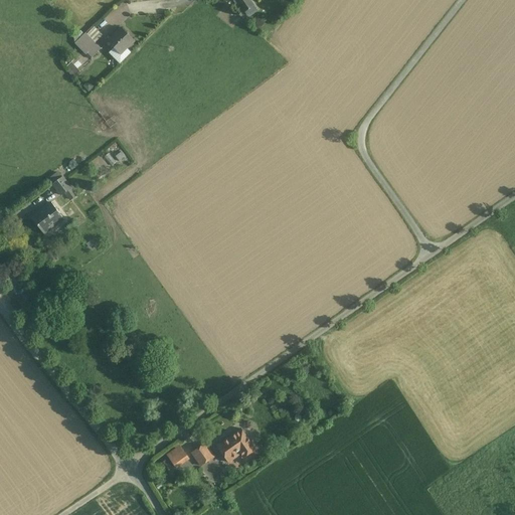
[(253,6),(249,0),(235,0),(244,12),(245,12),(253,6)]
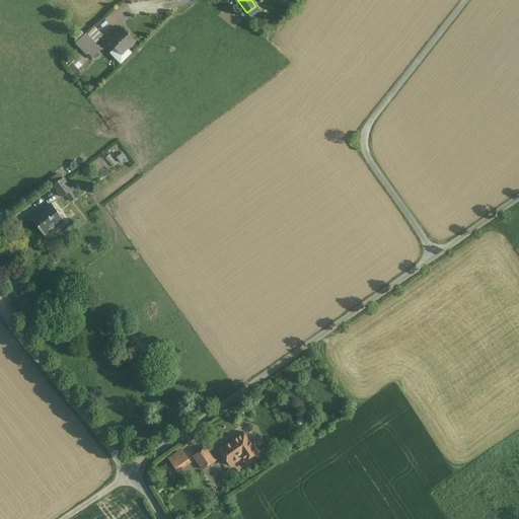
[(255,6),(247,12),(249,16),(258,10),(255,6)]
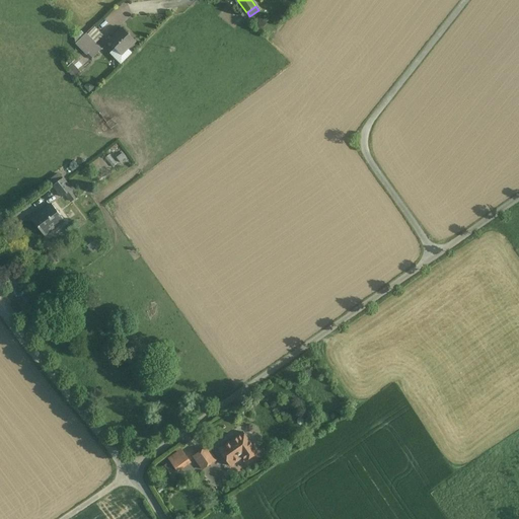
[(136,42),(124,28),(109,43),(122,56),(136,42)]
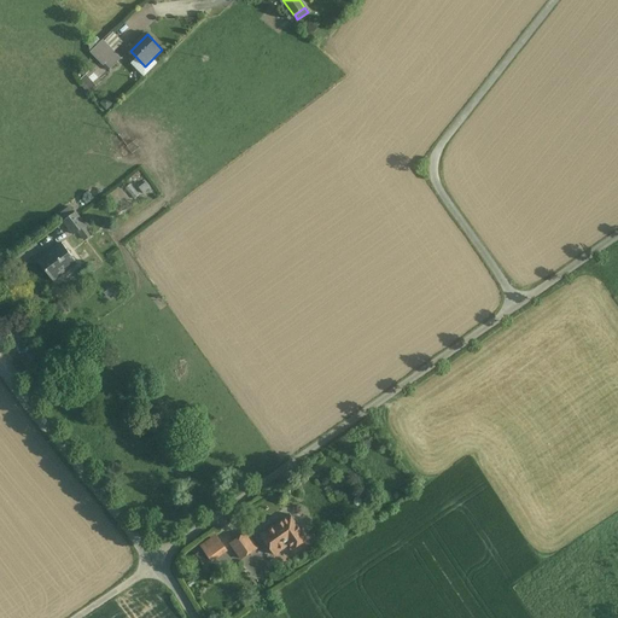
[(122,59),(103,40),(91,52),(104,65),(106,64),(111,69),(121,59),(122,59)]
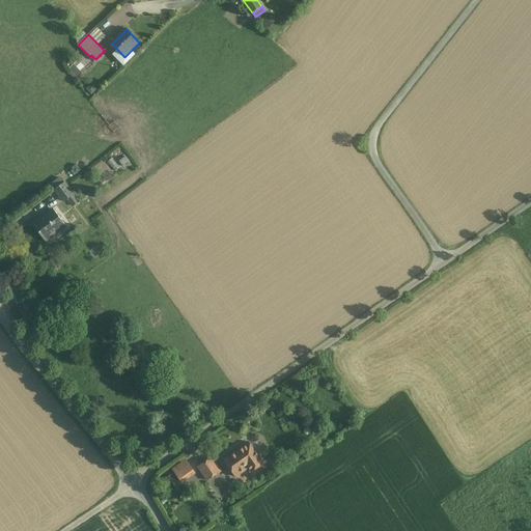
[(85,71),(77,61),(68,68),(77,78),(85,71)]
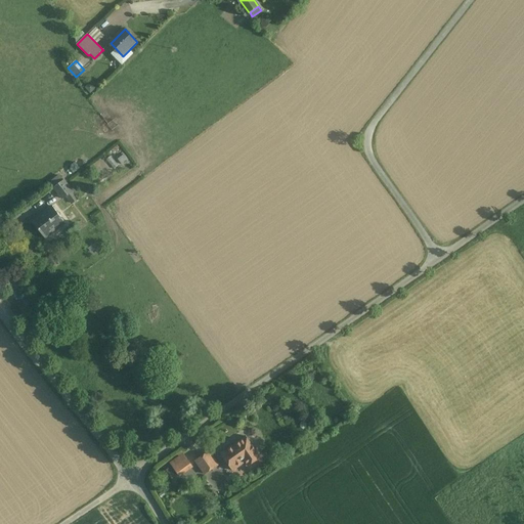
[(124,155),(119,159),(123,165),(128,161),(124,155)]
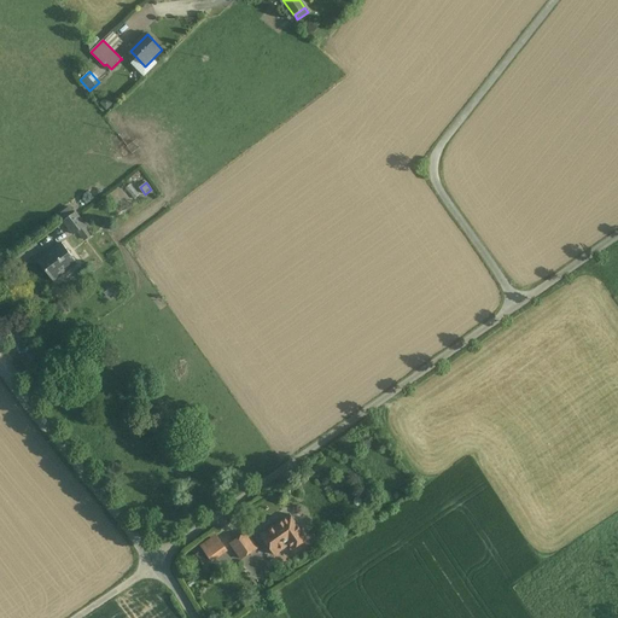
[(140,196),(130,184),(124,188),(134,199),(140,196)]
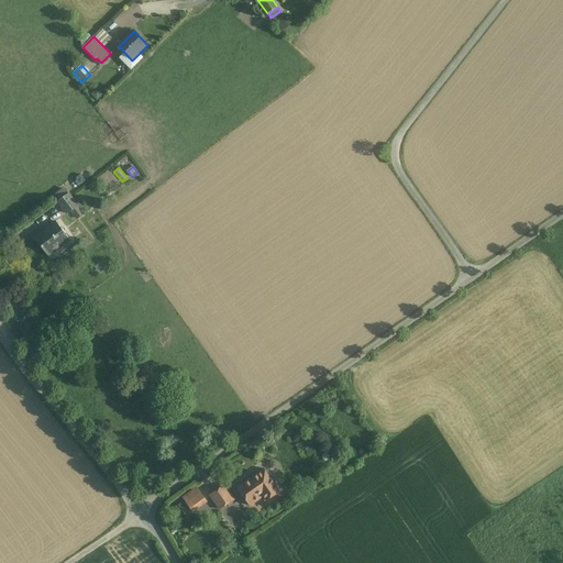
[(69,194),(58,201),(66,213),(70,210),(77,206),(69,194)]
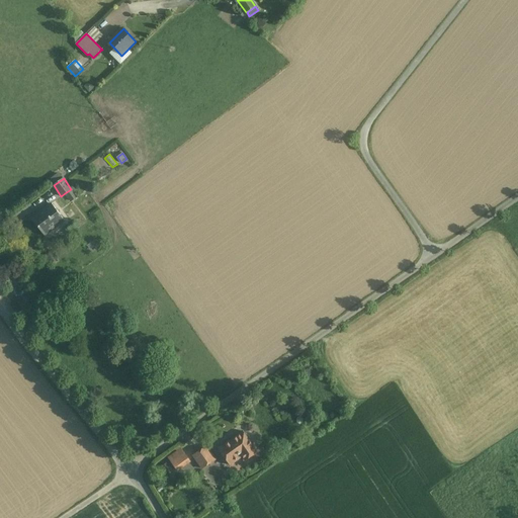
[(76,196),(71,189),(65,193),(71,201),(76,196)]
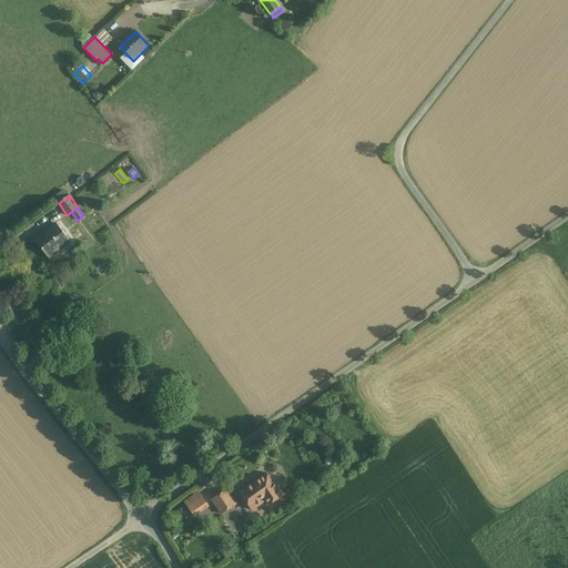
[(57,223),(34,240),(49,259),(71,241),(57,223)]
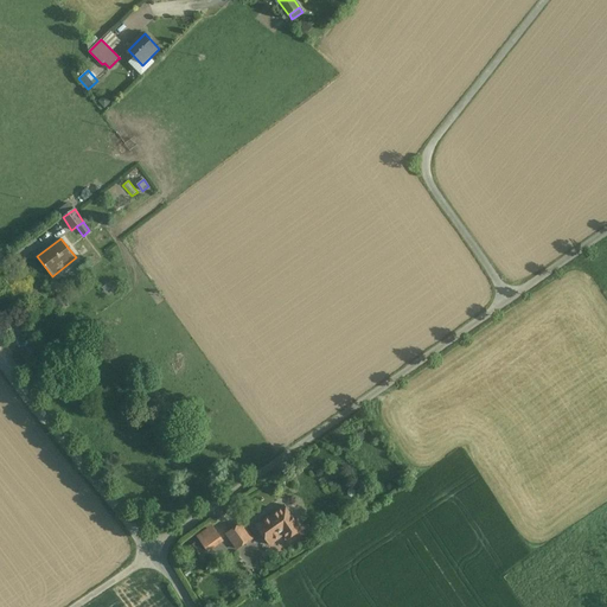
[(285,505),(256,525),(270,544),(278,538),(285,535),(288,540),(301,530),(285,505)]
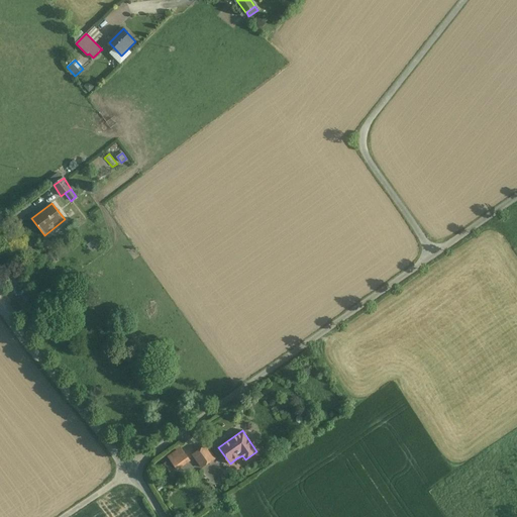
[(170,456),(179,469),(193,458),(184,446),(170,456)]
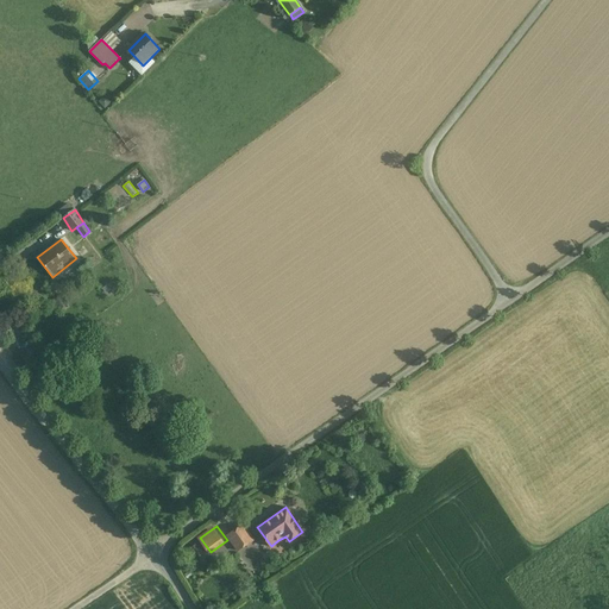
[(248,526),(233,537),(243,550),(257,539),(248,526)]
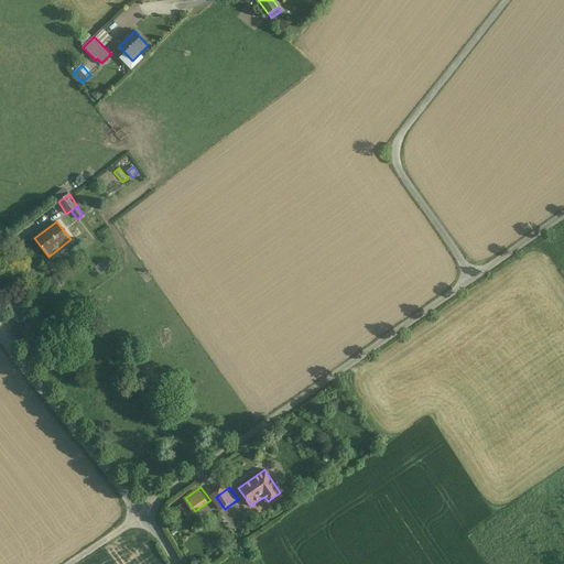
[(264,497),(258,500),(261,506),(268,501),(264,497)]
